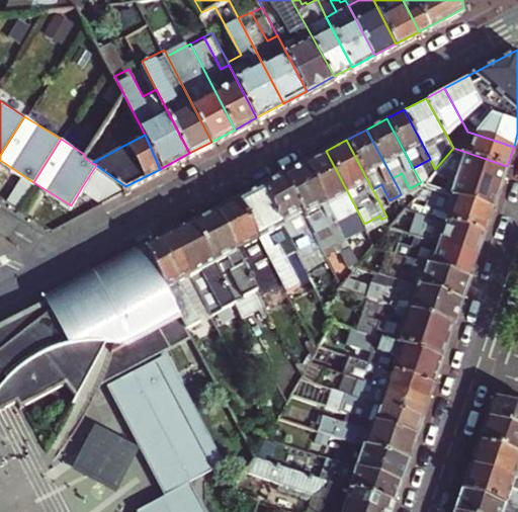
[(451,192),(494,206),(507,166),(453,148),(435,169),(424,183),(436,187),(451,192)]
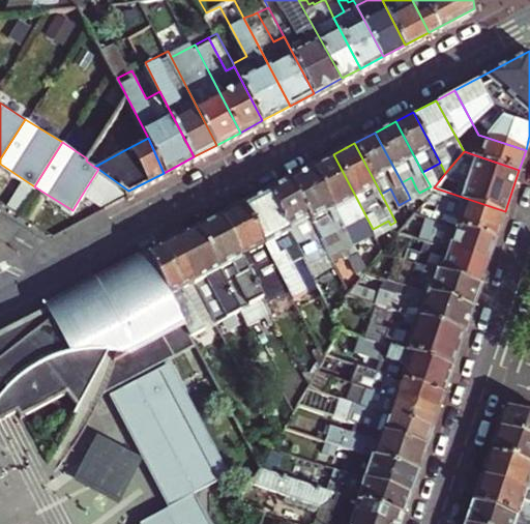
[(359,236),(373,229),(333,154),(313,165),(346,226),(352,223),(359,236)]
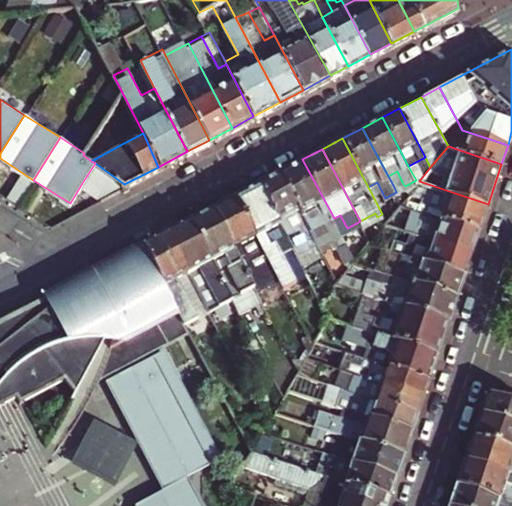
[(341,231),(334,218),(302,159),(280,171),(310,228),(321,223),(329,236),(333,244),(335,243),(347,266),(354,258),(355,257),(341,231)]
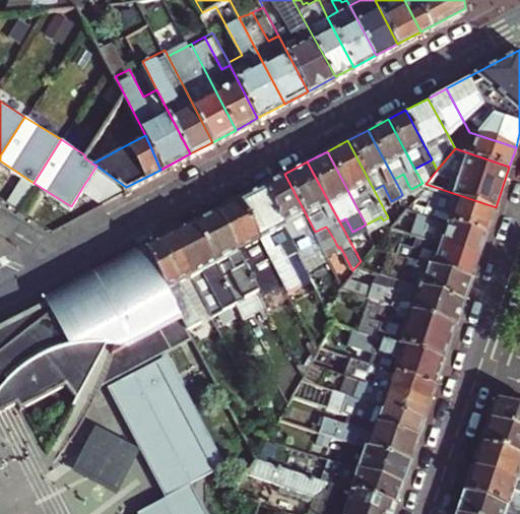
[(126,187),(96,166),(83,186),(105,199),(126,187)]
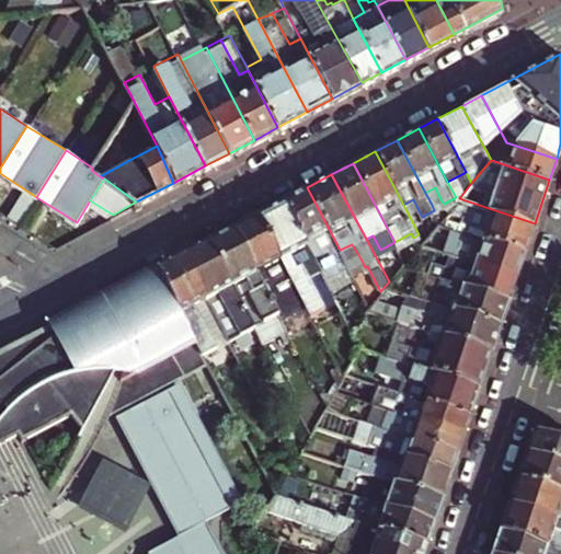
[(348,265),(340,250),(307,187),(284,199),(335,297),(347,291),(341,279),(344,278),(340,270),(348,265)]
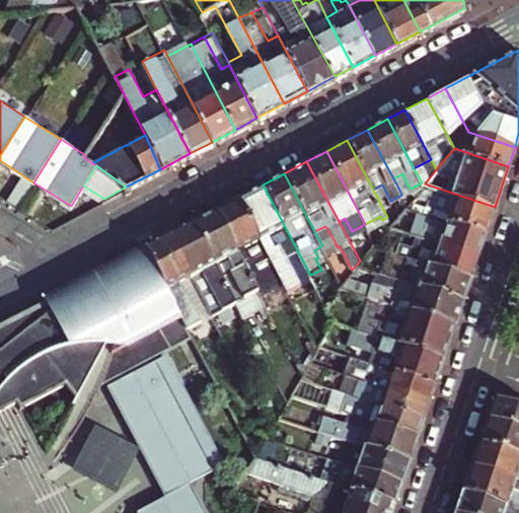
[(399,190),(408,185),(402,173),(393,178),(399,190)]
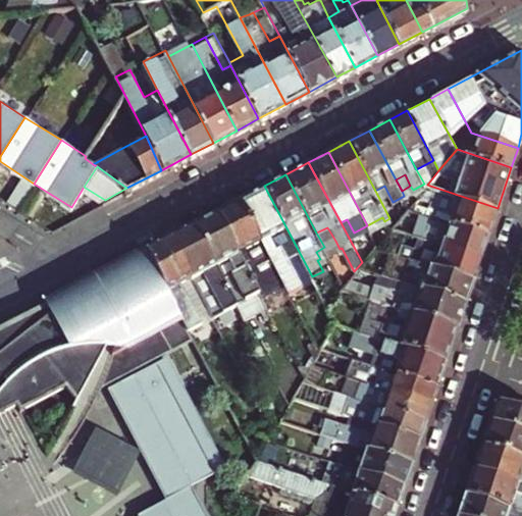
[(34,184),(21,175),(6,200),(19,208),(34,184)]
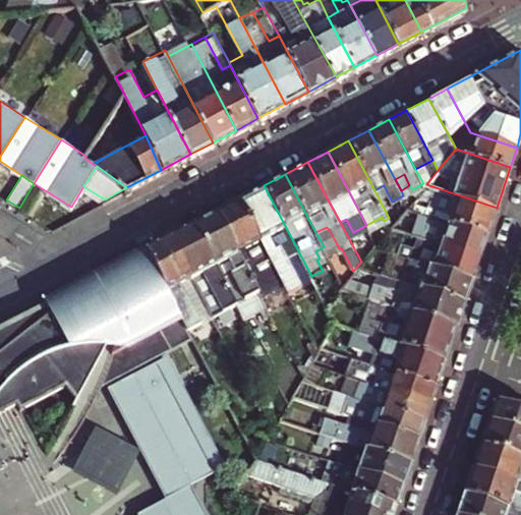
[(413,198),(428,205),(439,188),(426,184),(424,186),(413,198)]
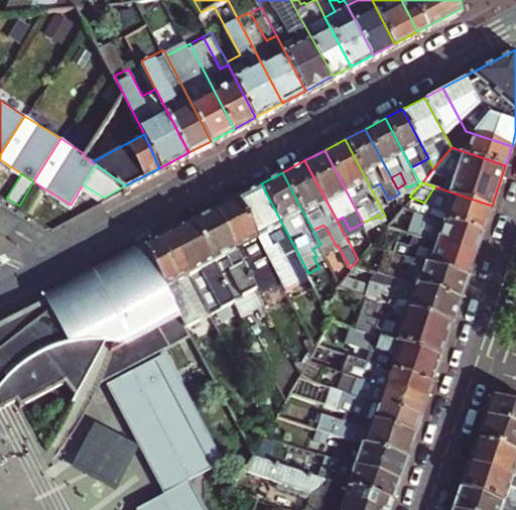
[(310,277),(308,273),(261,183),(237,196),(286,290),(310,277)]
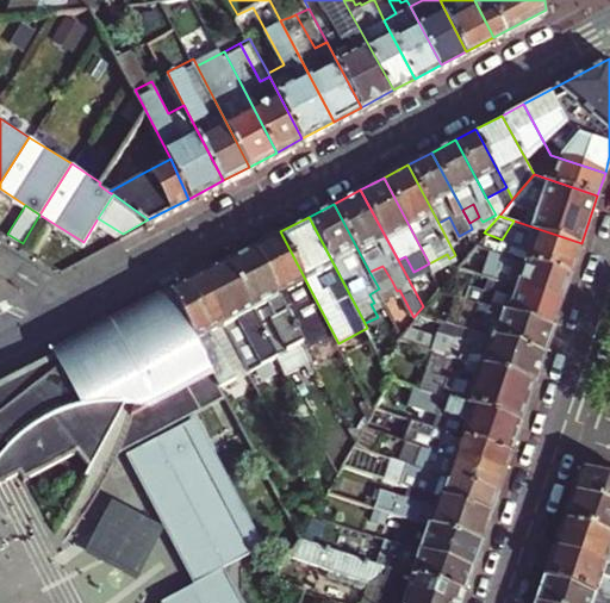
[(527,259),(571,274),(582,243),(531,227),(514,221),(502,240),(509,242),(530,249),(527,259)]
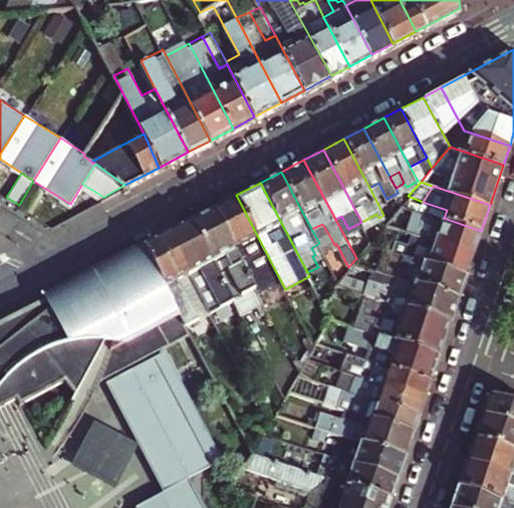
[(287,292),(285,289),(236,195),(214,207),(264,304),(287,292)]
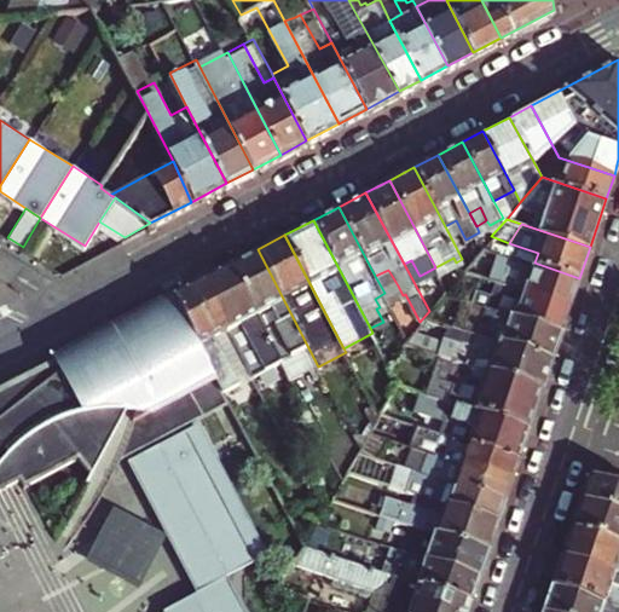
[(526,288),(571,305),(579,278),(534,263),(513,254),(486,244),(485,244),(466,267),(475,271),(482,272),(497,278),(526,288)]
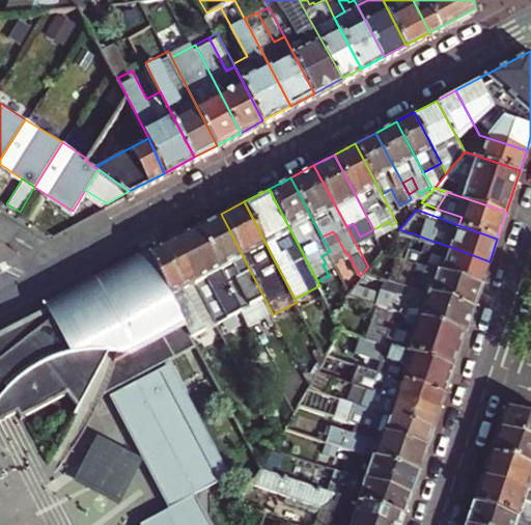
[(440,218),(458,225),(462,217),(443,211),(440,218)]
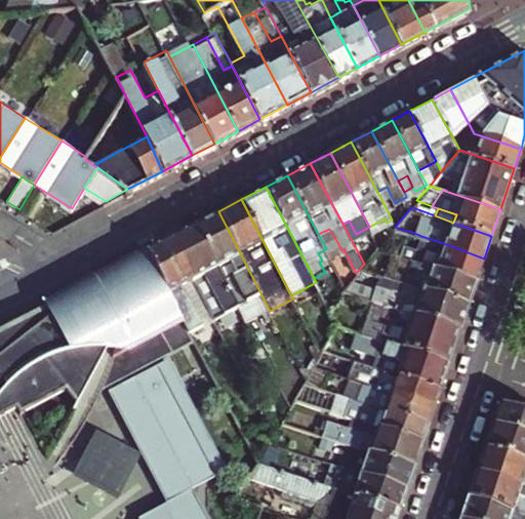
[(272,316),(270,311),(218,211),(196,224),(238,304),(246,320),(263,311),(267,318),(272,316)]
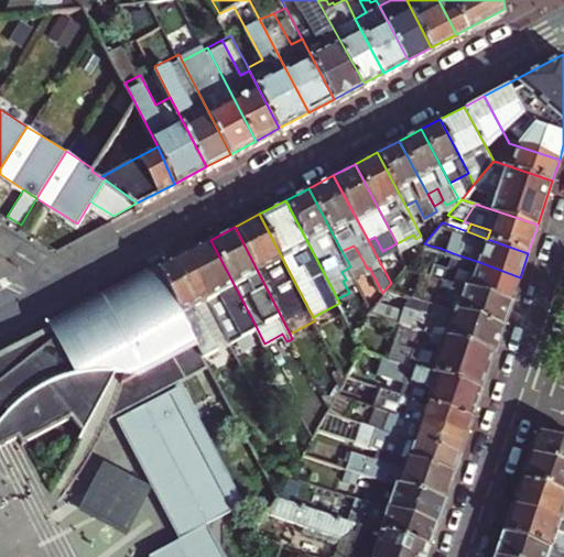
[(397,243),(399,248),(415,239),(413,235),(397,243)]
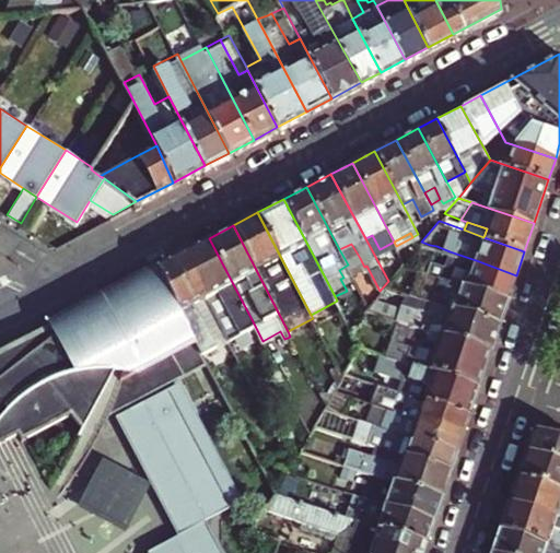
[(416,244),(421,242),(418,234),(412,237),(416,244)]
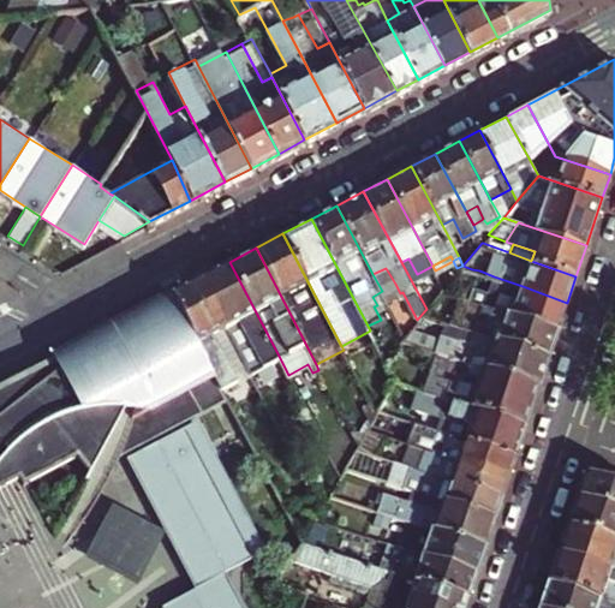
[(410,278),(417,274),(408,258),(401,262),(410,278)]
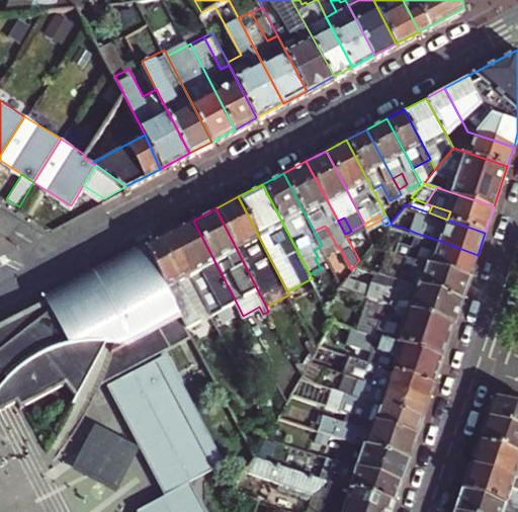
[(210,312),(235,300),(193,221),(169,233),(204,300),(210,312)]
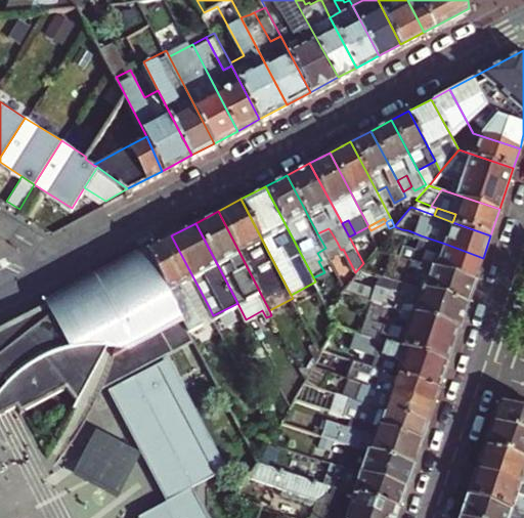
[(325,248),(337,242),(329,228),(317,233),(325,248)]
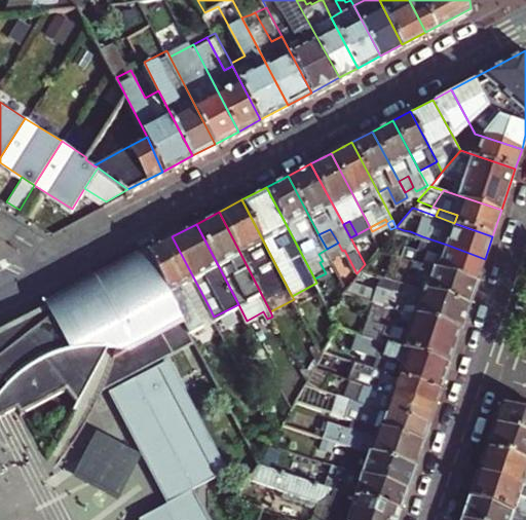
[(195,310),(208,304),(172,236),(146,251),(147,252),(155,267),(189,330),(202,323),(195,310)]
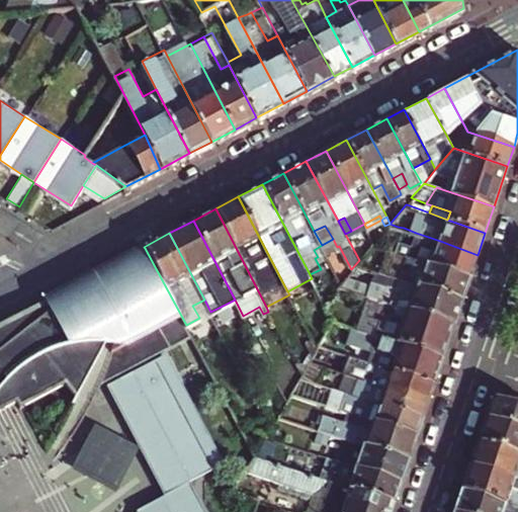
[(437,248),(440,241),(416,233),(414,239),(437,248)]
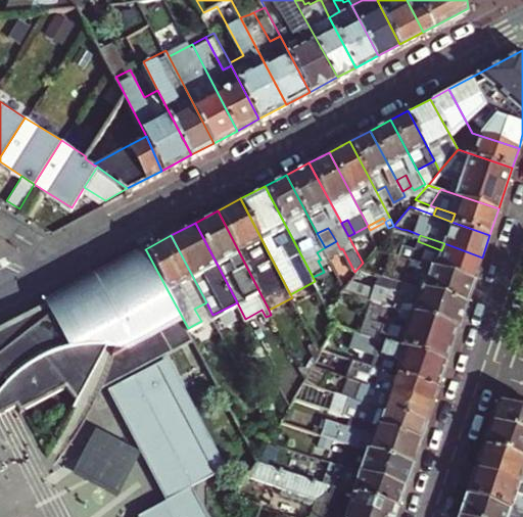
[(399,252),(475,278),(482,257),(444,243),(441,250),(418,241),(416,244),(405,240),(399,252)]
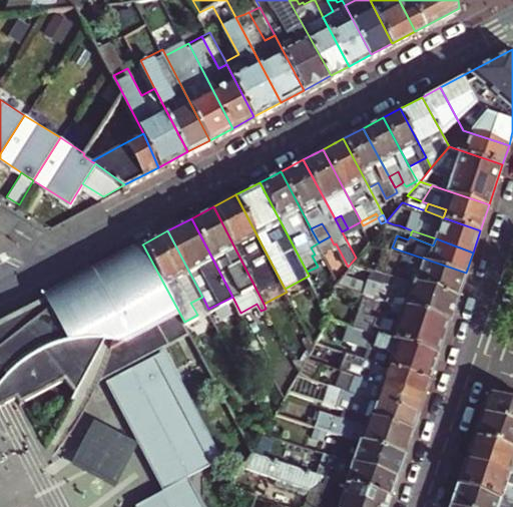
[(395,274),(458,296),(466,273),(392,247),(371,239),(356,258),(355,259),(372,265),(395,274)]
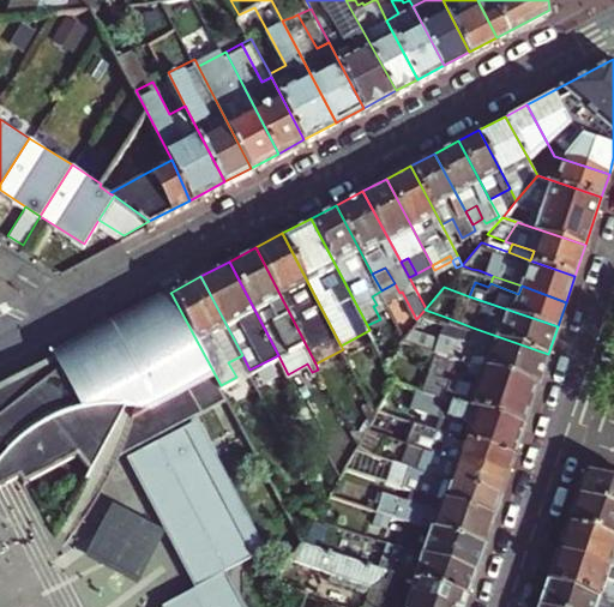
[(226,395),(221,385),(181,312),(172,294),(170,293),(154,301),(115,322),(169,425),(226,395)]
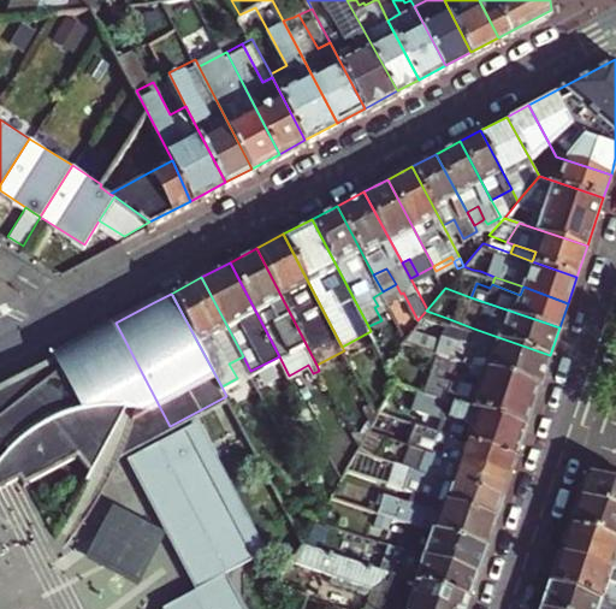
[(540,384),(550,355),(474,329),(446,318),(443,331),(436,349),(540,384)]
